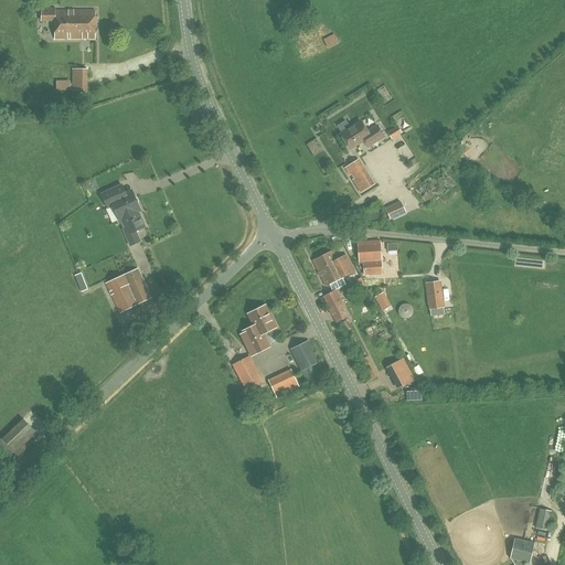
[(95,39),(95,10),(54,10),(54,8),(41,8),(41,21),(54,21),(54,39),(95,39)]
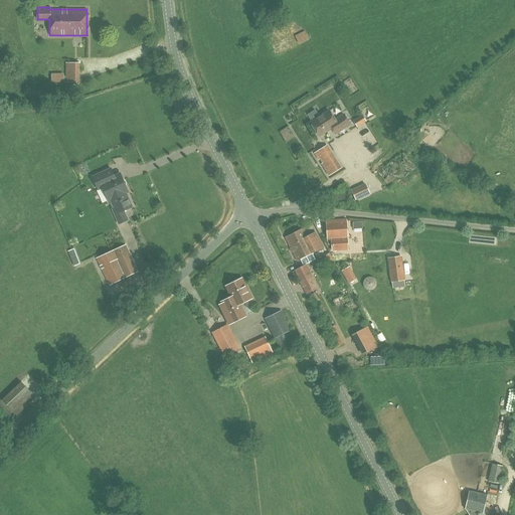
[(299,43),(308,39),(305,32),(296,36),(299,43)]
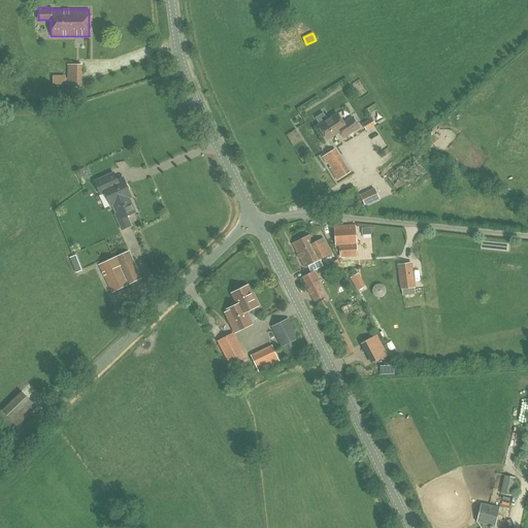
[(69,77),(69,85),(80,85),(81,65),(69,65),(69,77)]
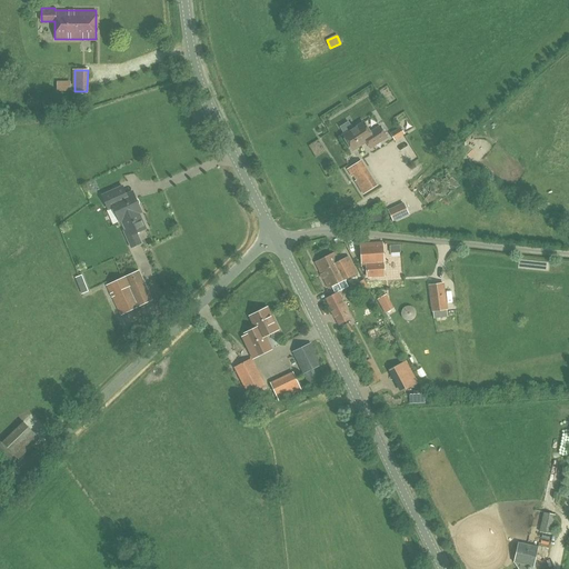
[(57,82),(57,91),(70,91),(71,81),(57,81),(57,82)]
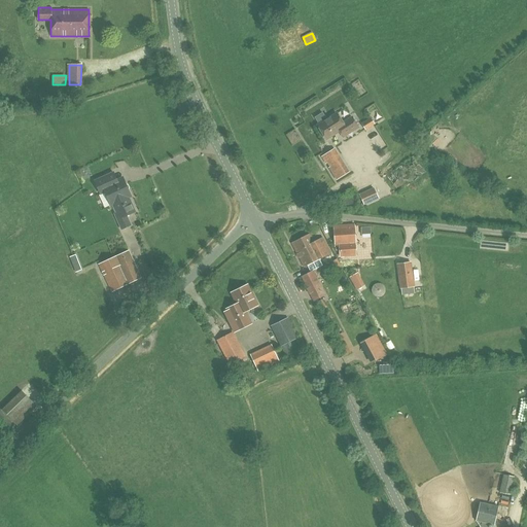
[(342,130),(346,135),(358,127),(352,117),(343,124),(337,113),(326,119),(322,113),(315,117),(319,125),(318,126),(326,139),(339,132),(342,130)]
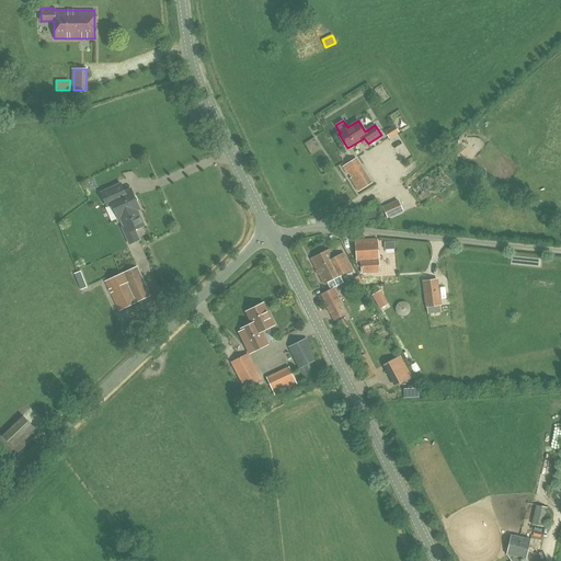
[(399,133),(395,126),(386,132),(389,138),(399,133)]
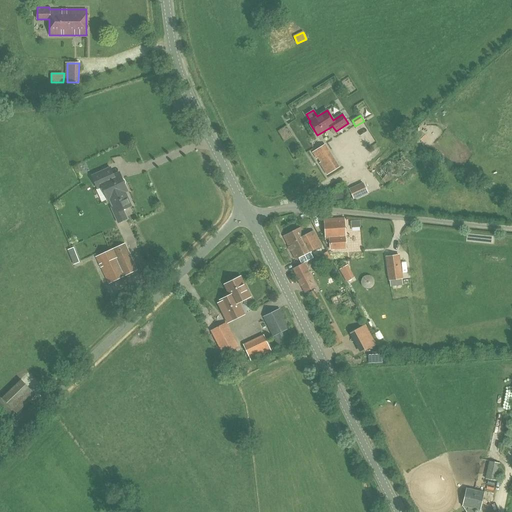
[(421,160),(416,154),(409,145),(401,151),(375,171),(389,188),(414,167),(421,160)]
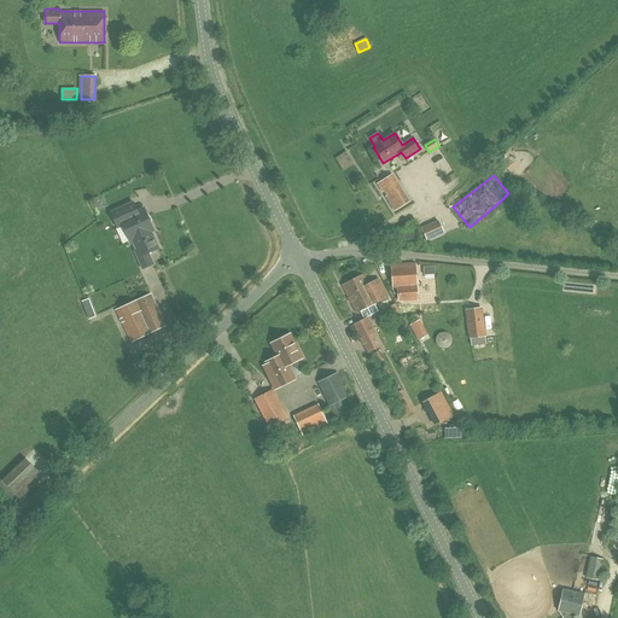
[(389,196),(400,190),(395,182),(384,188),(389,196)]
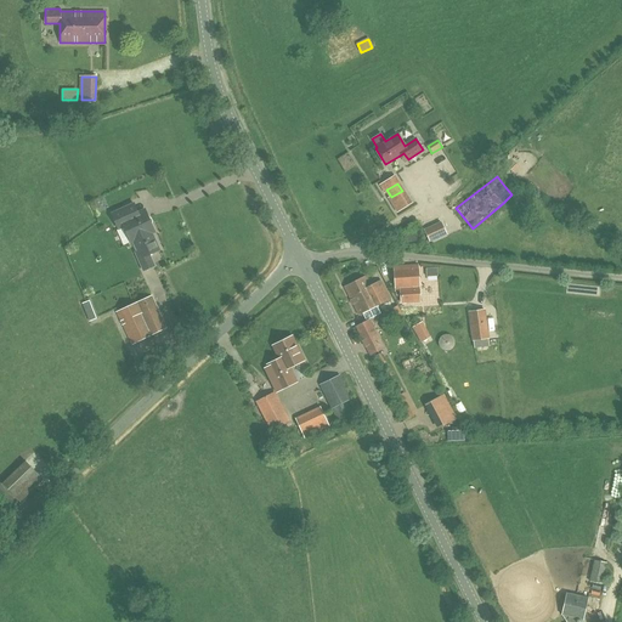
[(134,204),(112,214),(119,228),(124,226),(131,243),(134,242),(135,246),(137,252),(136,253),(143,271),(154,266),(150,255),(159,250),(159,249),(158,250),(157,248),(158,247),(156,242),(153,241),(153,238),(152,238),(152,237),(151,235),(156,232),(145,210),(139,213),(134,204)]
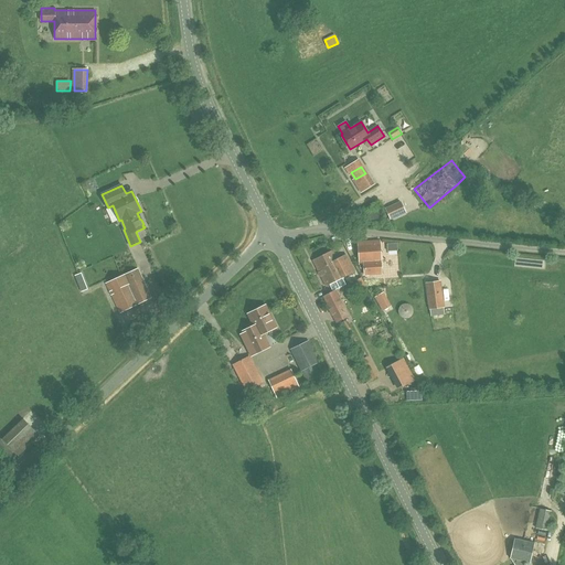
[(406,213),(401,202),(386,208),(392,220),(406,213)]
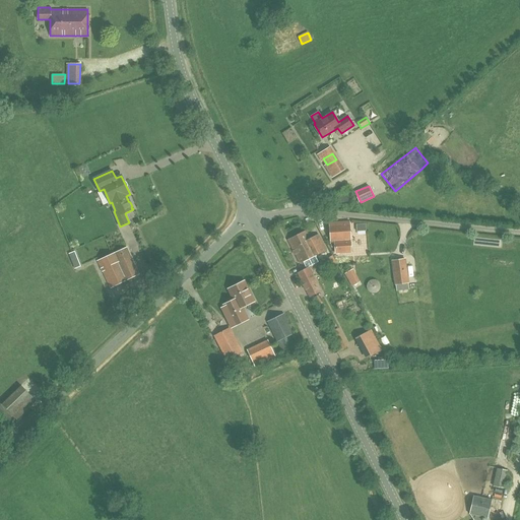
[(334,243),(335,247),(335,253),(346,252),(351,252),(350,242),(349,221),(329,223),(330,243),(334,243)]
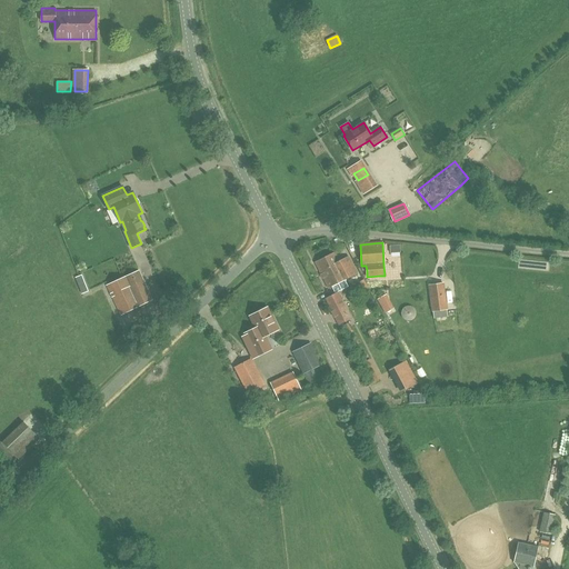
[(339,262),(337,258),(335,253),(336,253),(335,252),(316,262),(328,288),(329,288),(342,281),(348,278),(347,278),(356,273),(348,258),(339,262)]
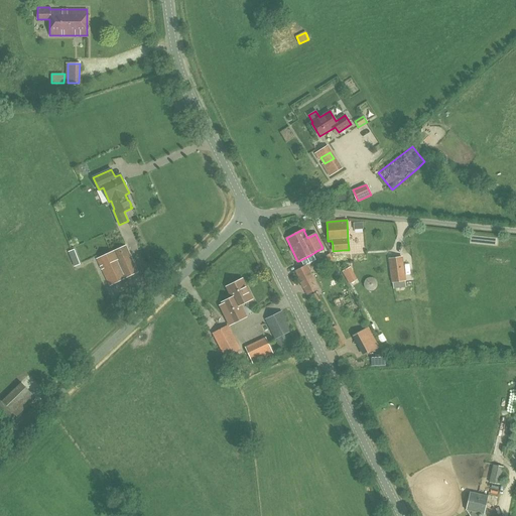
[(138,273),(126,246),(97,259),(110,286),(138,273)]
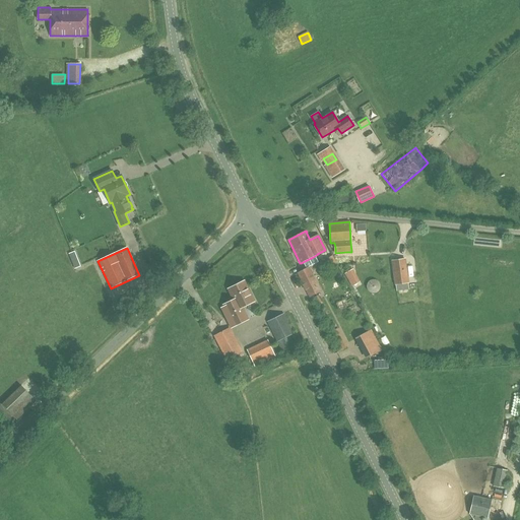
[(81,266),(75,251),(68,254),(75,269),(81,266)]
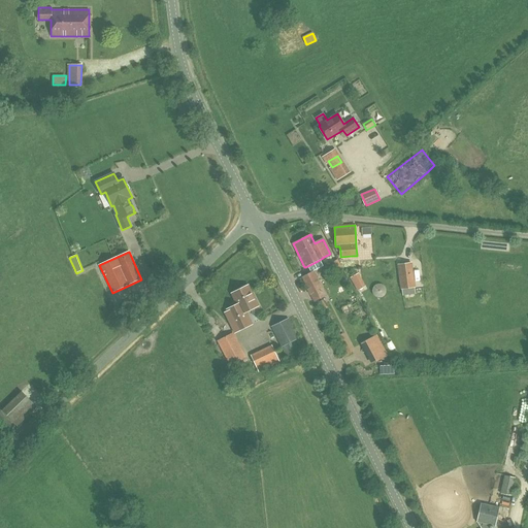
[(410,263),(398,265),(402,295),(415,294),(410,263)]
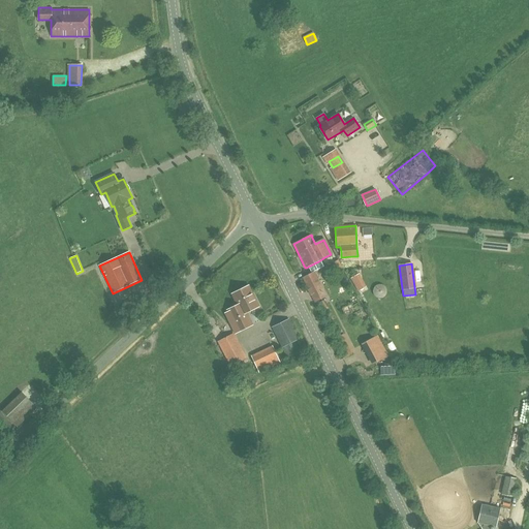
[(304,278),(315,302),(325,296),(314,273),(304,278)]
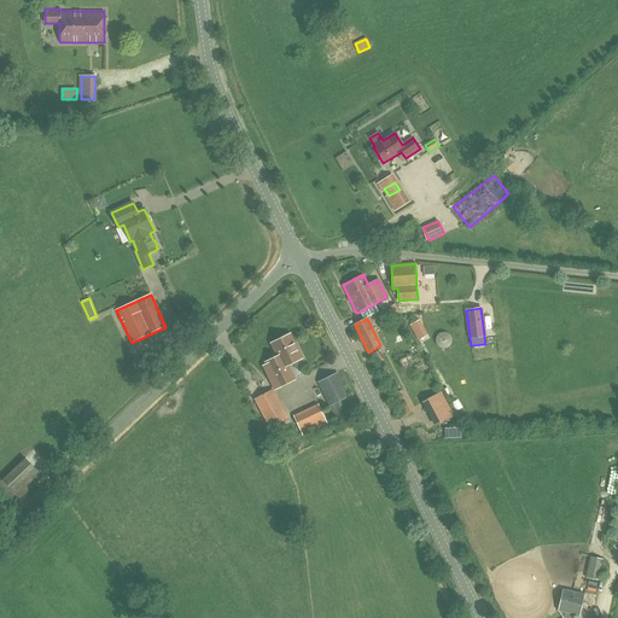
[(425,337),(417,321),(409,325),(418,340),(425,337)]
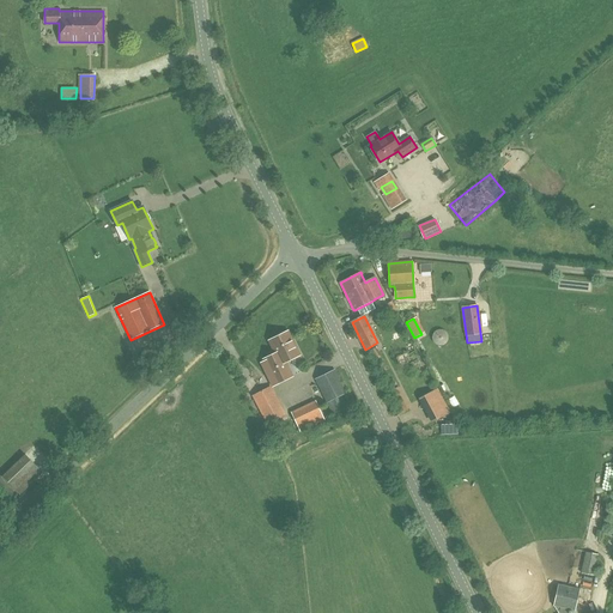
[(263,359),(265,362),(262,363),(273,386),(292,376),(285,363),(299,356),(289,332),(286,333),(283,332),(279,334),(278,337),(269,341),(275,354),(263,359)]
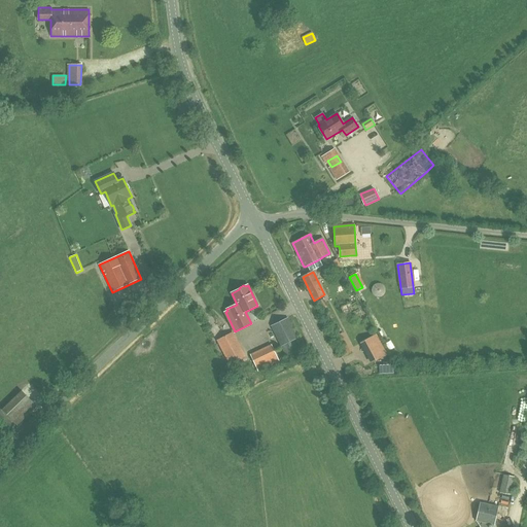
[(300,350),(295,340),(297,339),(288,318),(272,326),(281,347),(285,357),(300,350)]
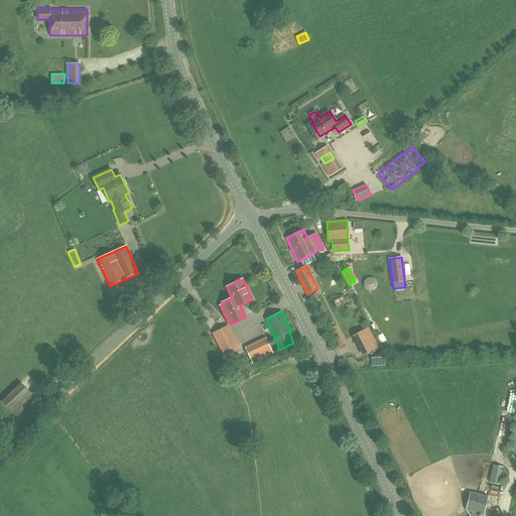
[(377,325),(361,332),(369,351),(385,344),(377,325)]
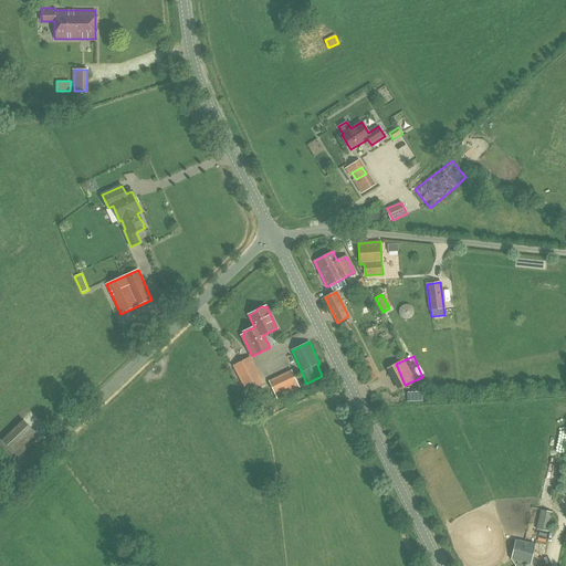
[(250,359),(234,367),(233,368),(248,395),(264,386),(250,359)]
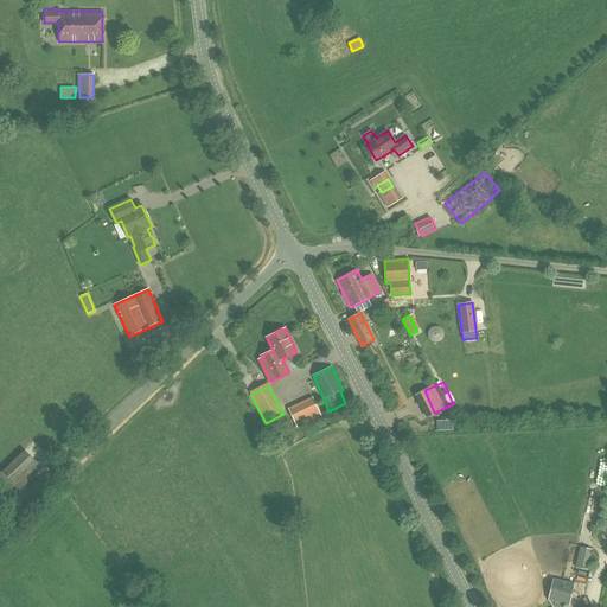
[(298,427),(321,416),(314,404),(292,415),(298,427)]
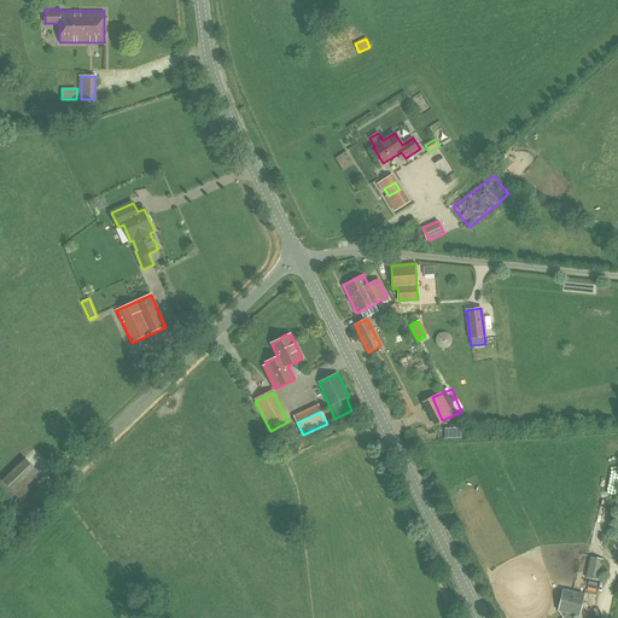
[(599,582),(604,560),(590,558),(587,578),(599,582)]
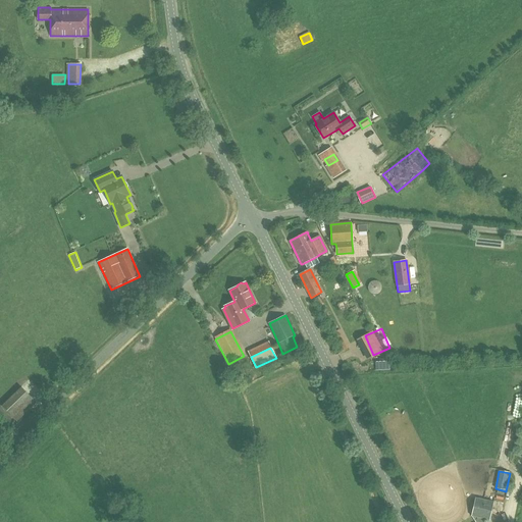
[(489,521),(493,503),(475,498),(471,517),(489,521)]
